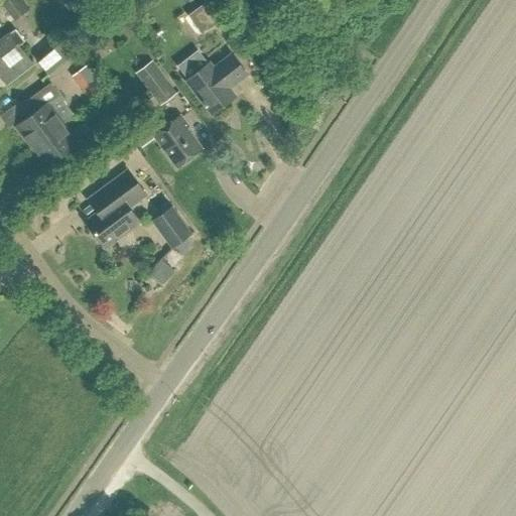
[(20,0),(8,0),(3,4),(15,20),(28,10),(20,0)]
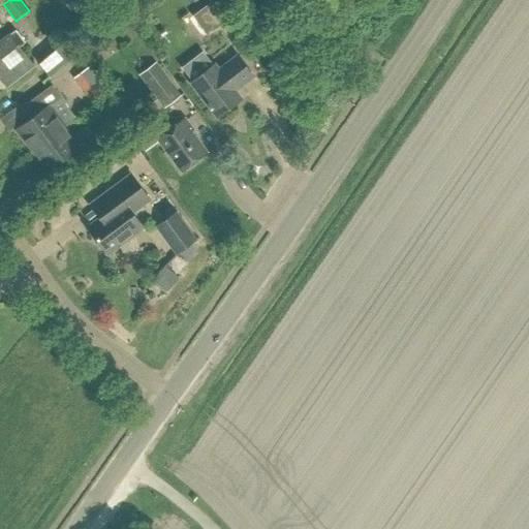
[(204,40),(226,24),(211,3),(188,20),(204,40)]
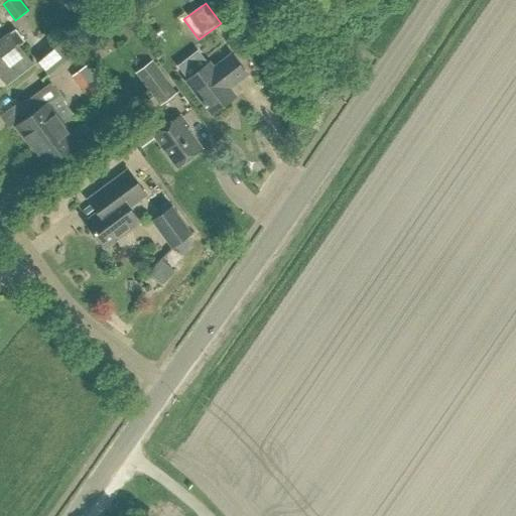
[(0,39),(0,75),(8,86),(34,65),(19,46),(25,42),(15,29),(9,34),(8,33),(0,39)]
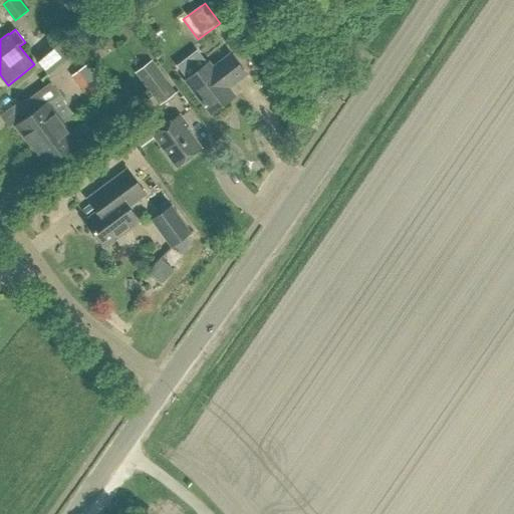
[(49,75),(79,50),(67,35),(37,59),(49,75)]
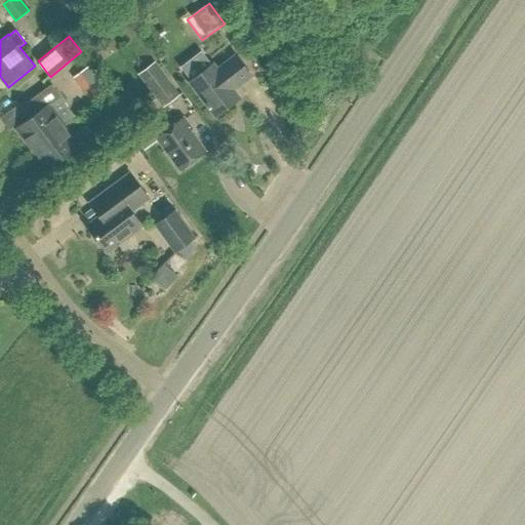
[(250,73),(234,52),(215,67),(211,62),(188,80),(213,114),(238,95),(232,87),(250,73)]
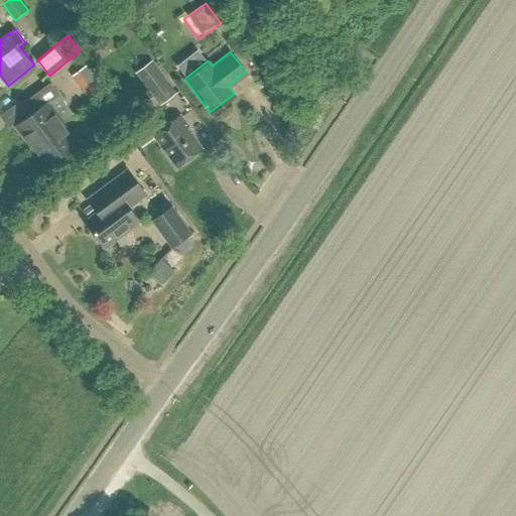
[(161,106),(178,93),(153,60),(136,74),(161,106)]
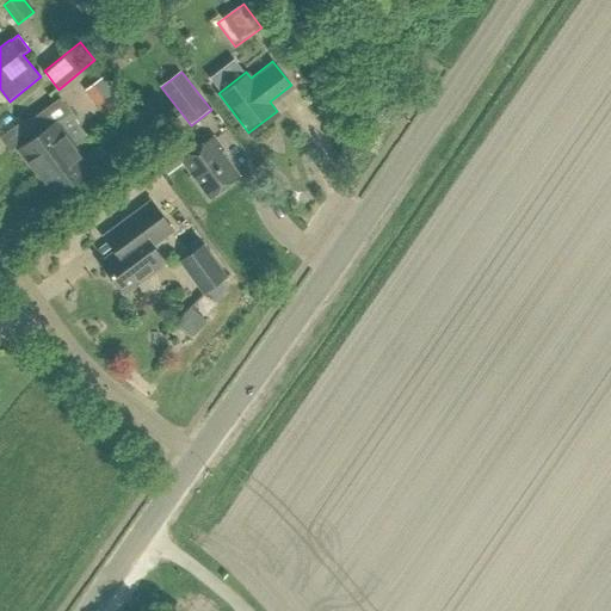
[(87,90),(109,117),(128,103),(106,74),(87,90)]
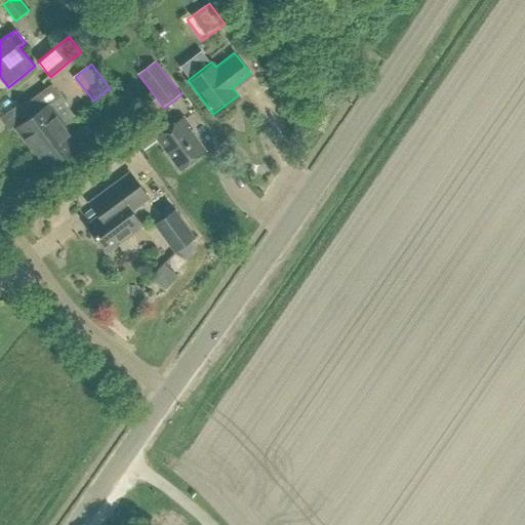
[(74,115),(50,83),(22,106),(30,117),(15,128),(31,149),(64,123),(74,115)]
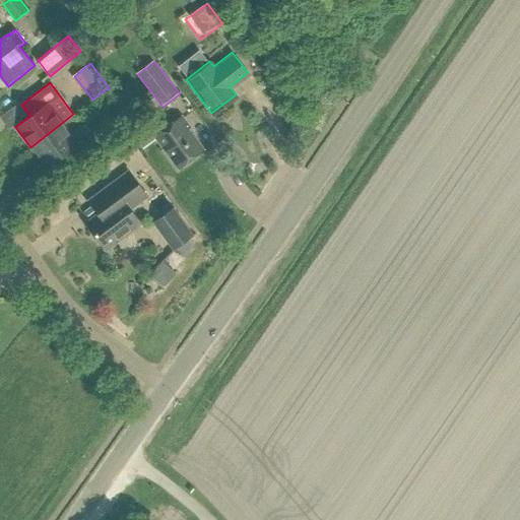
[(177,167),(202,147),(187,127),(188,125),(180,115),(152,135),(155,139),(177,167)]
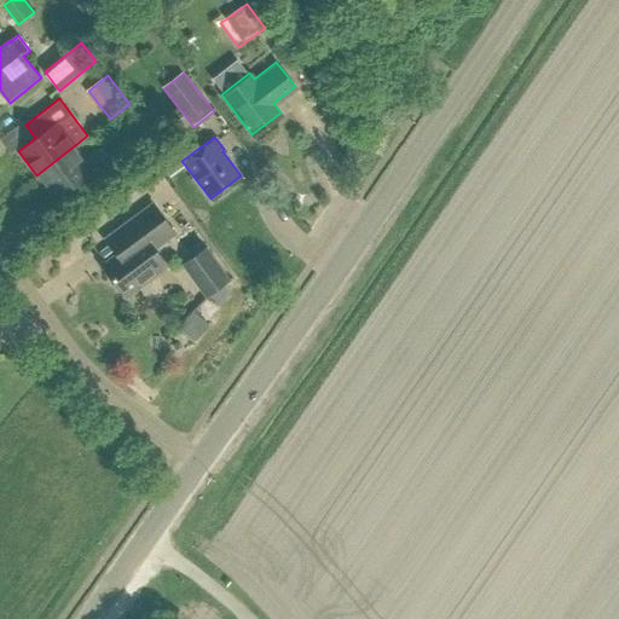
[(75,145),(36,175),(53,200),(81,179),(91,192),(117,172),(99,148),(85,158),(75,145)]
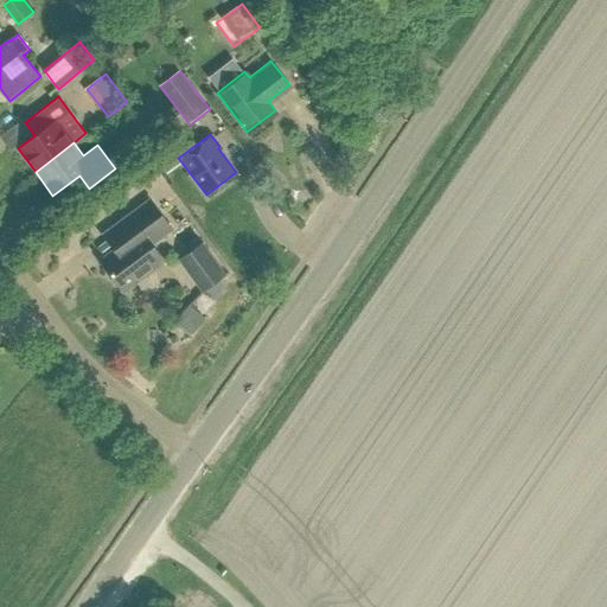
[(114,247),(104,253),(98,259),(121,291),(163,260),(149,243),(170,228),(148,199),(113,225),(114,228),(106,235),(114,247)]
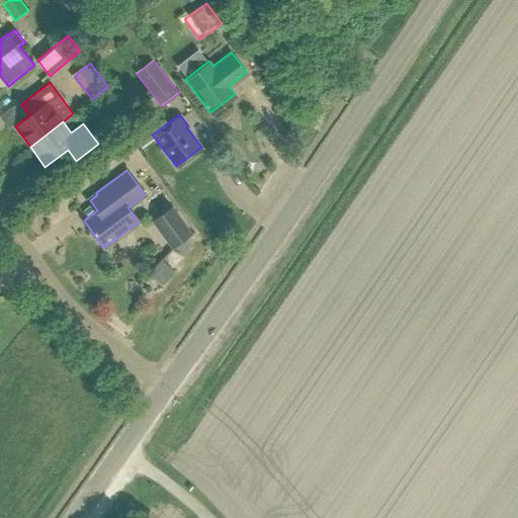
[(173,251),(194,236),(175,207),(153,223),(173,251)]
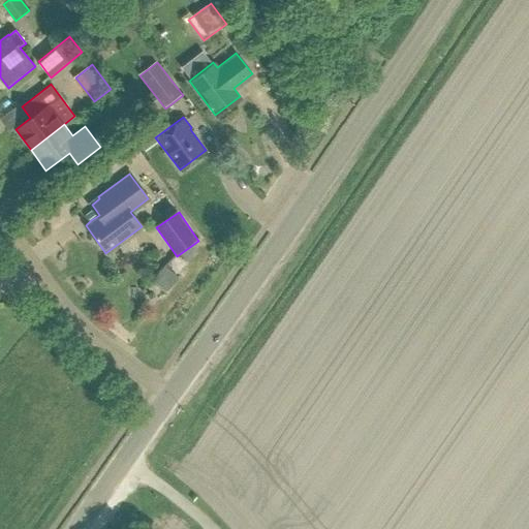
[(179,280),(165,267),(152,280),(165,293),(179,280)]
